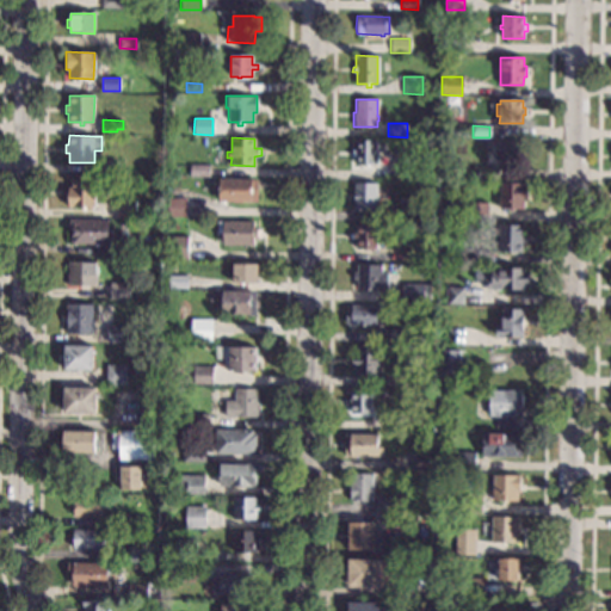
[(375,153),(377,153),(377,164),(369,164),(369,167),(365,167),(365,164),(355,164),(355,158),(351,156),(352,149),(355,149),(355,140),(376,141),(375,153)]
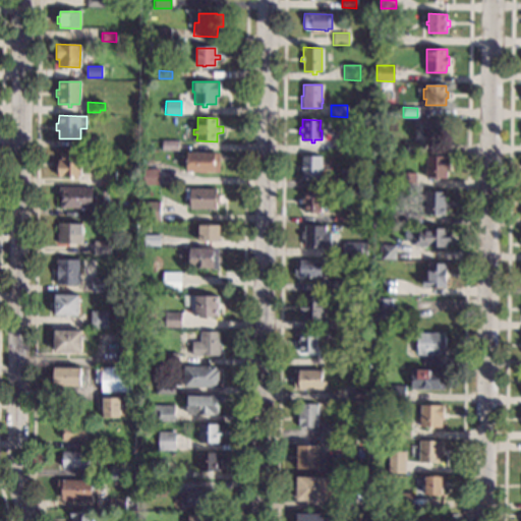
[(445,131),(448,131),(448,135),(445,135),(445,136),(433,136),(433,138),(429,138),(429,136),(422,136),(422,119),(445,120),(445,131)]
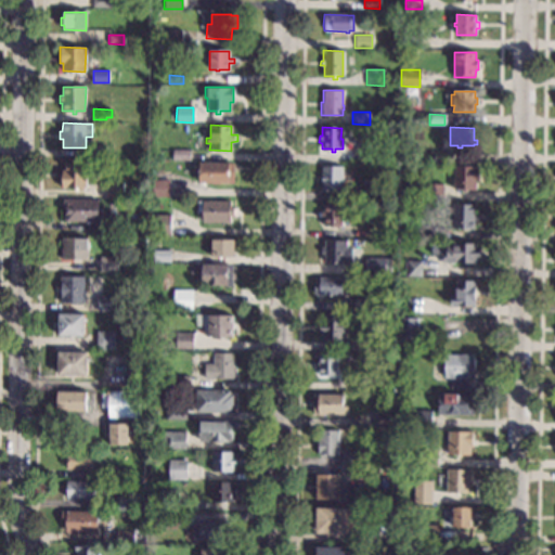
[(112,146),(112,154),(107,154),(107,156),(91,156),(91,145),(112,146)]
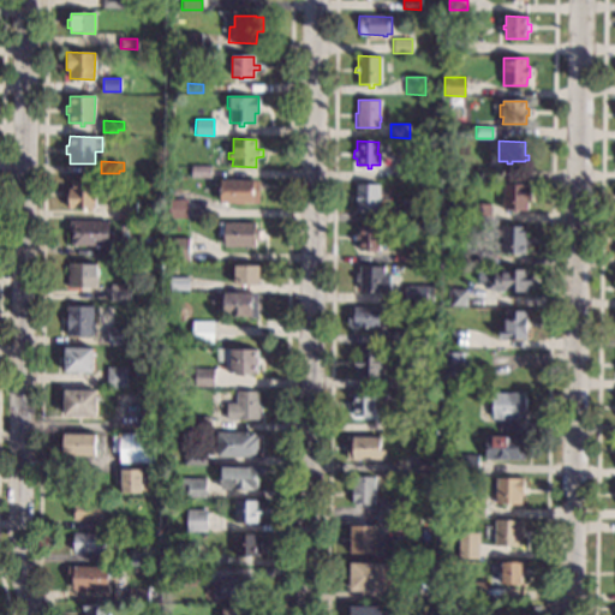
[(412,180),(393,180),(393,163),(412,163),(412,180)]
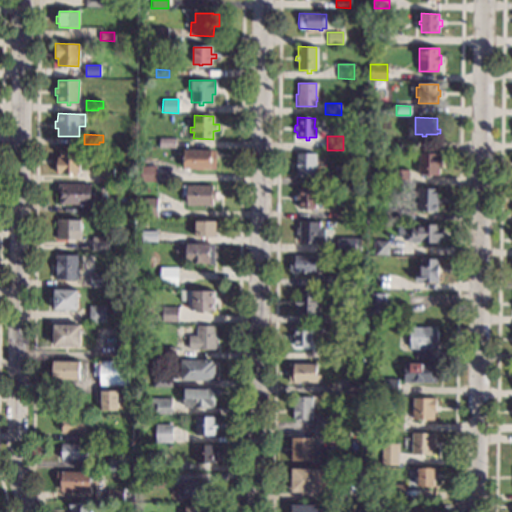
[(175,148),(159,148),(159,138),(175,138),(175,148)]
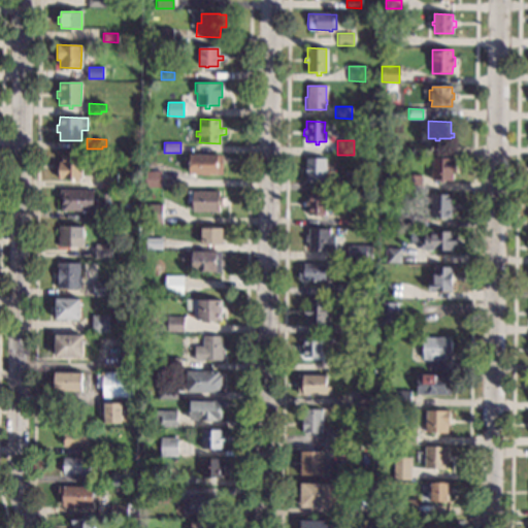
[(431,155),(408,155),(408,144),(431,144),(431,155)]
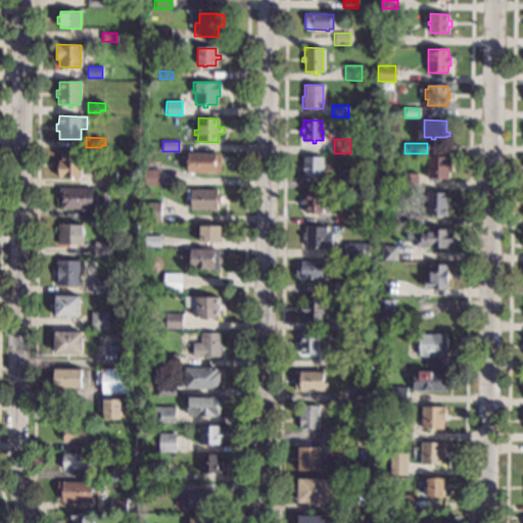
[(82,168),(86,168),(86,174),(82,174),(82,177),(80,179),(76,179),(75,177),(73,177),(73,180),(70,180),(70,177),(58,178),(58,160),(60,160),(60,153),(82,153),(82,168)]
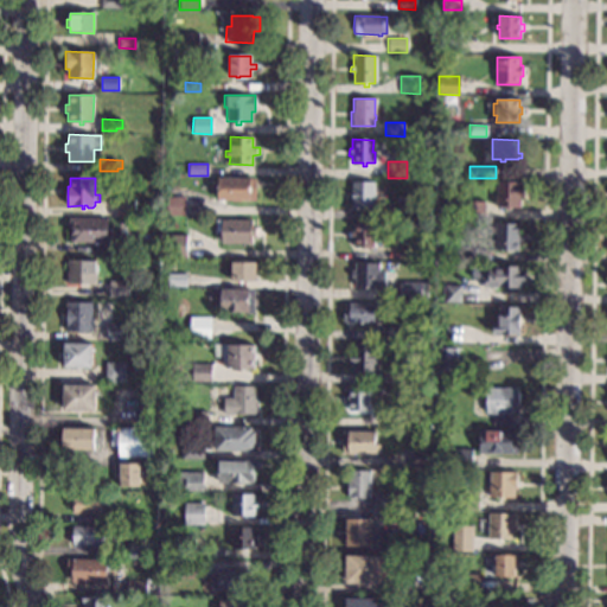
[(255,200),(223,200),(223,203),(219,203),(219,200),(217,200),(217,178),(255,178),(255,200)]
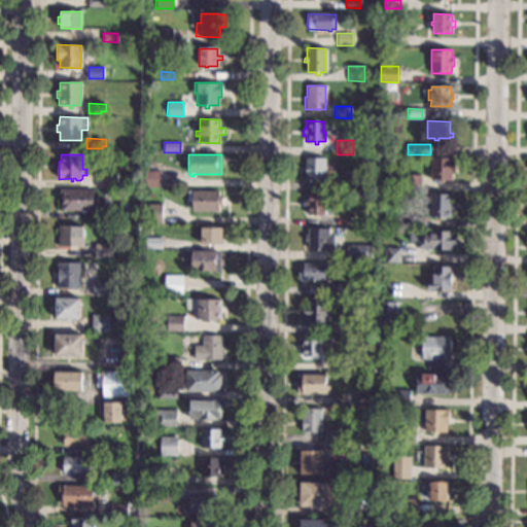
[(324,182),(305,181),(305,157),(325,157),(324,182)]
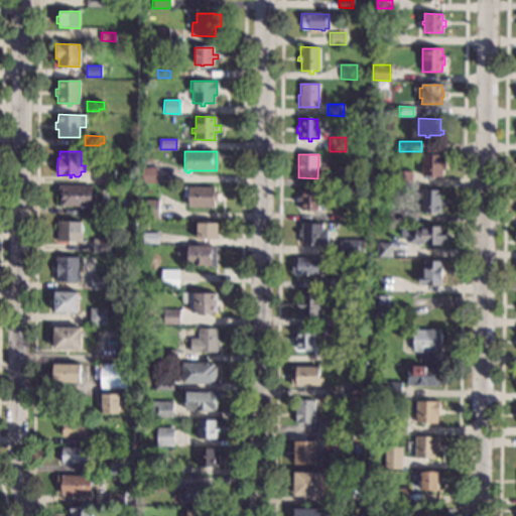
[(445,164),(448,164),(448,170),(442,170),(442,176),(433,176),(433,178),(429,177),(429,175),(421,175),(421,154),(445,155),(445,164)]
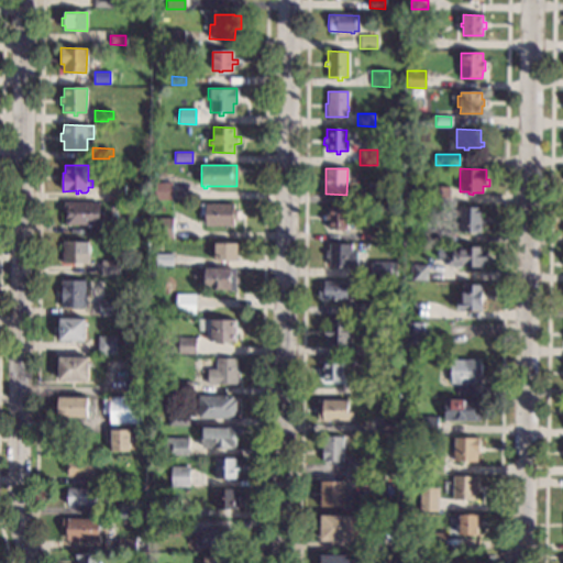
[(170,183),(173,183),(174,199),(154,200),(153,176),(170,175),(170,183)]
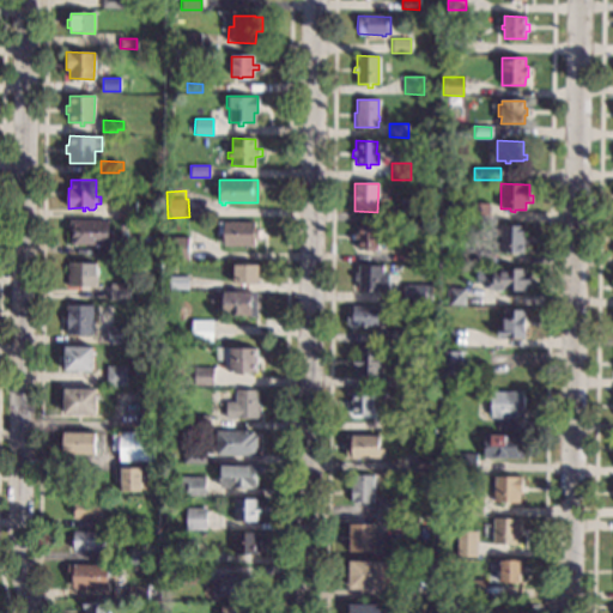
[(490,220),(471,220),(471,204),(490,204),(490,220)]
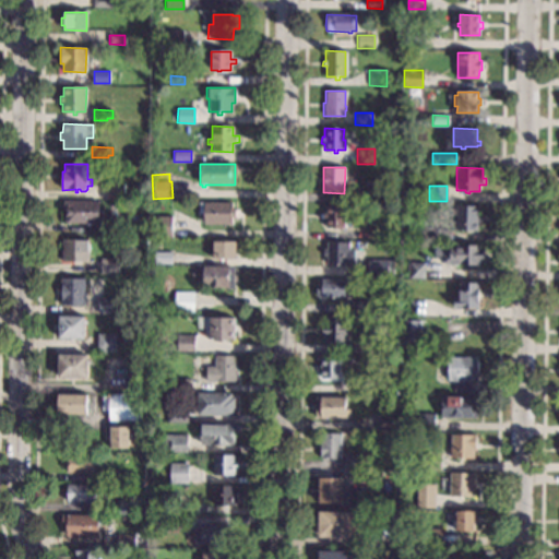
[(98,224),(90,224),(90,225),(86,225),(86,224),(64,223),(64,211),(63,211),(63,209),(62,209),(62,203),(63,203),(63,201),(99,201),(98,224)]
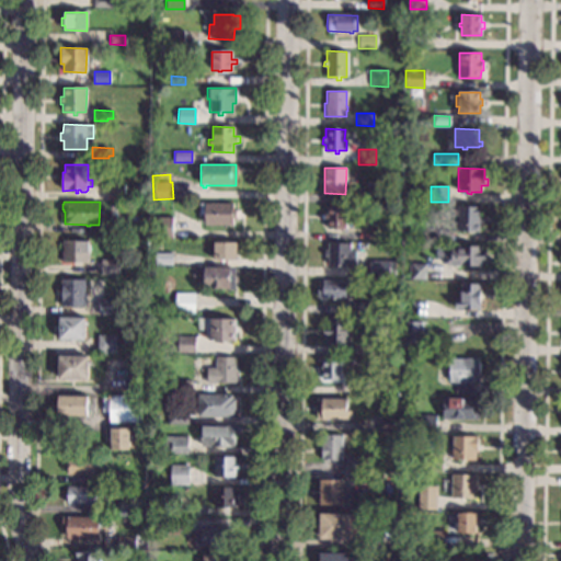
[(232,210),(239,210),(238,218),(232,218),(232,225),(204,225),(204,222),(201,221),(201,215),(198,215),(199,203),(232,204),(232,210)]
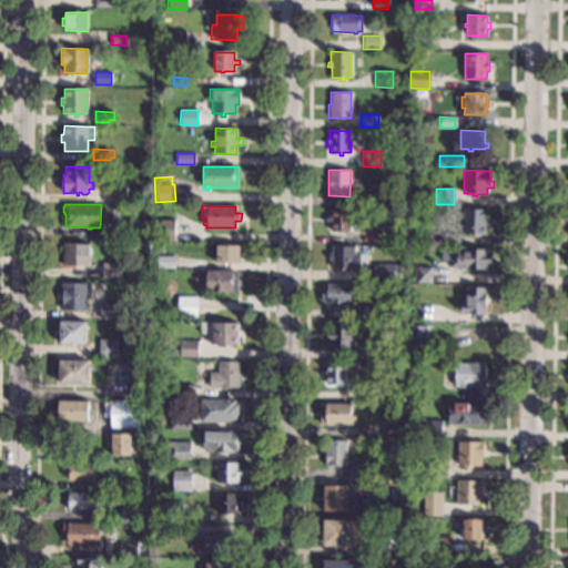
[(350,231),(346,231),(346,233),(337,233),(337,231),(331,231),(331,223),(327,223),(327,216),(331,216),(331,209),(350,209),(350,231)]
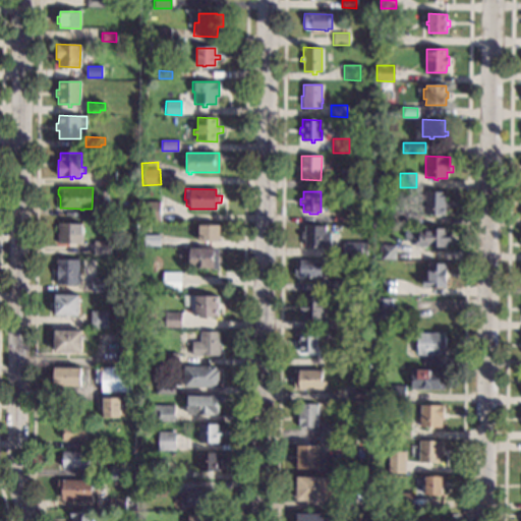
[(446,200),(449,200),(449,208),(446,208),(446,215),(423,215),(424,192),(446,192),(446,200)]
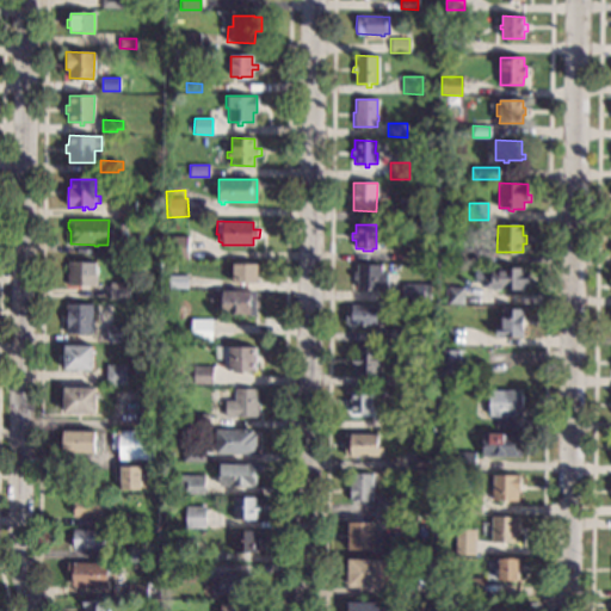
[(187,259),(166,258),(167,236),(187,236),(187,259)]
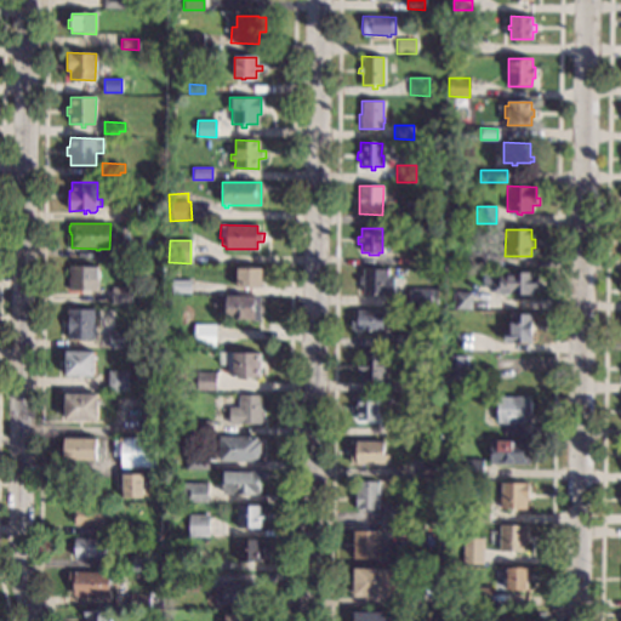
[(130,260),(113,260),(113,246),(130,248),(130,260)]
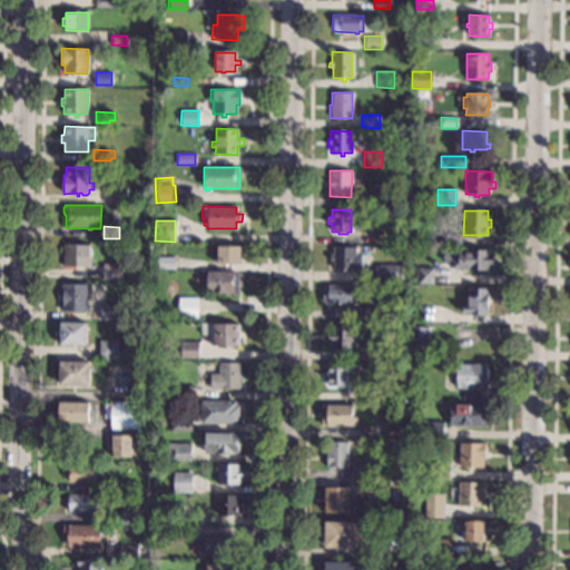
[(392,234),(396,234),(396,242),(392,242),(392,243),(372,243),(372,232),(392,233),(392,234)]
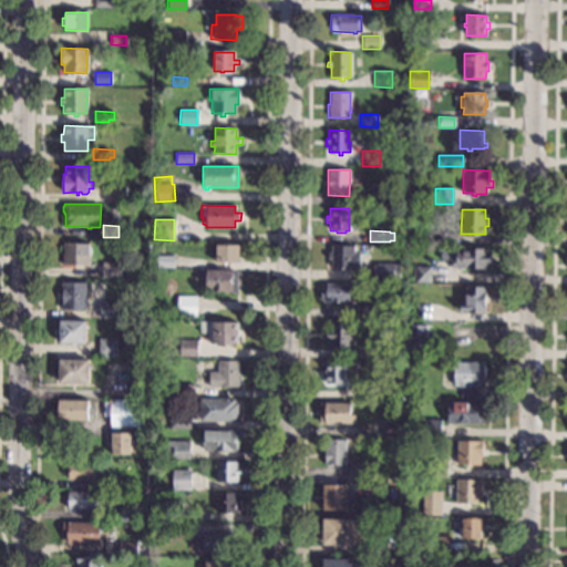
[(453,244),(436,243),(436,232),(453,232),(453,244)]
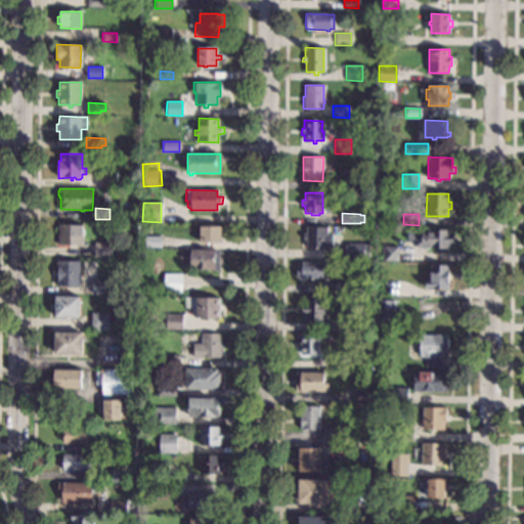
[(82,245),(57,245),(58,225),(83,225),(82,245)]
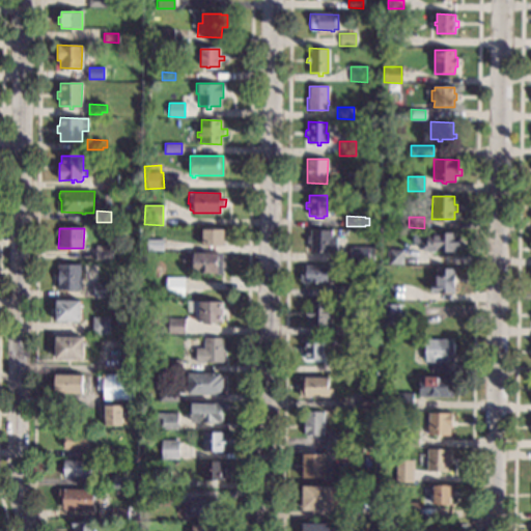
[(223,246),(212,246),(212,248),(207,248),(207,246),(201,246),(202,229),(223,229),(223,246)]
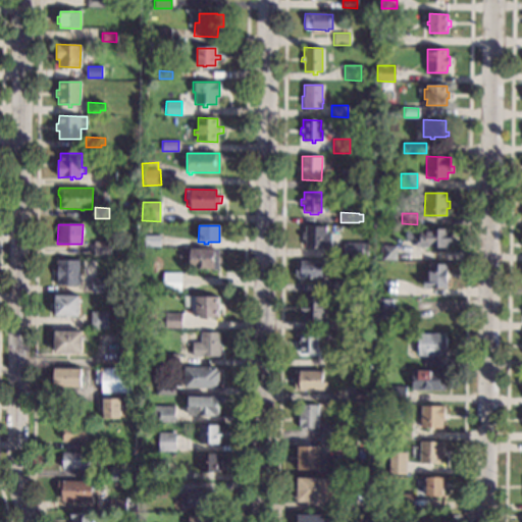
[(324,233),(330,233),(330,246),(304,246),(304,239),(301,239),(301,232),(304,232),(305,225),(325,225),(324,233)]
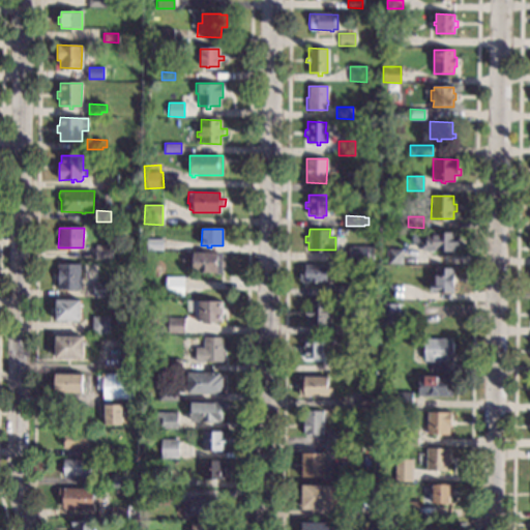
[(453,236),(458,236),(457,247),(453,247),(453,252),(425,251),(425,249),(419,249),(419,243),(412,243),(412,232),(453,232),(453,236)]
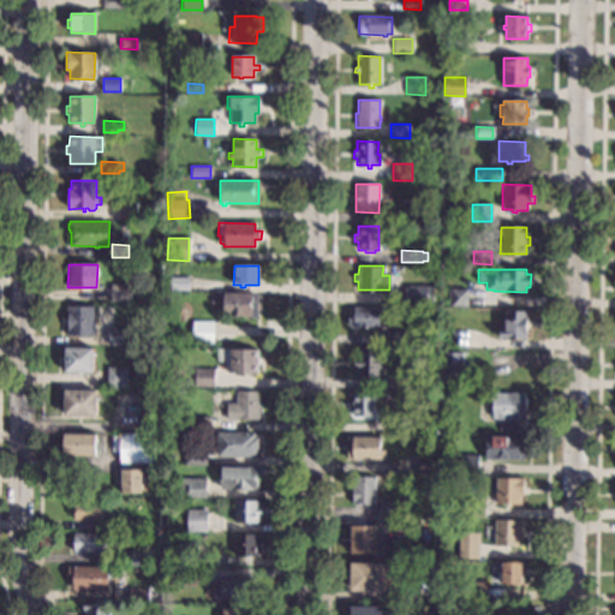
[(189,290),(168,290),(168,276),(189,276),(189,290)]
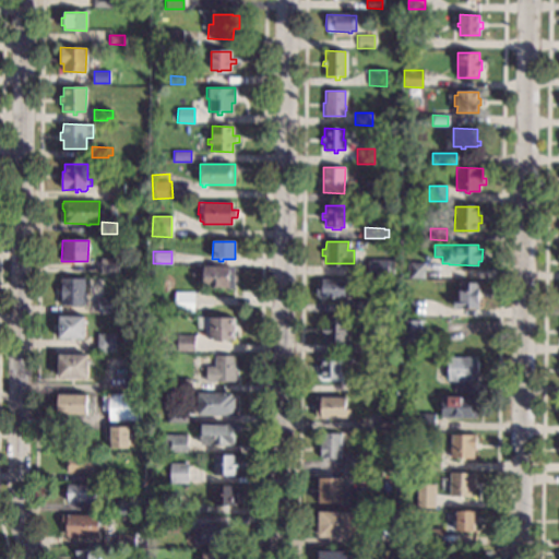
[(393,263),(397,263),(397,276),(393,276),(393,277),(367,277),(368,260),(393,260),(393,263)]
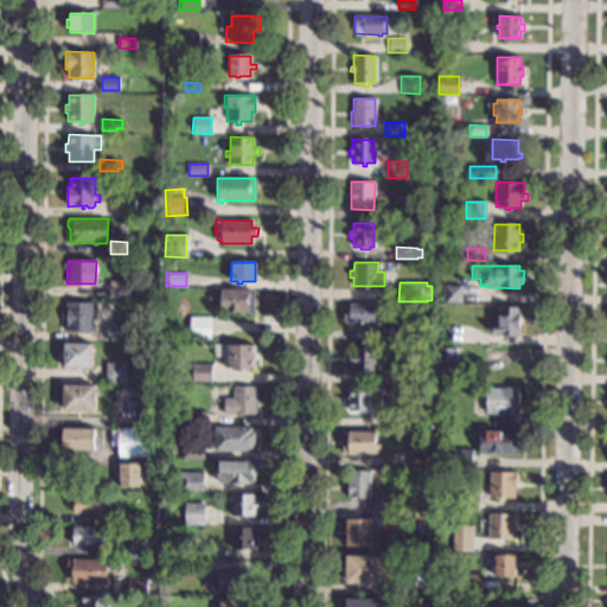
[(461,302),(443,301),(443,286),(461,286),(461,302)]
